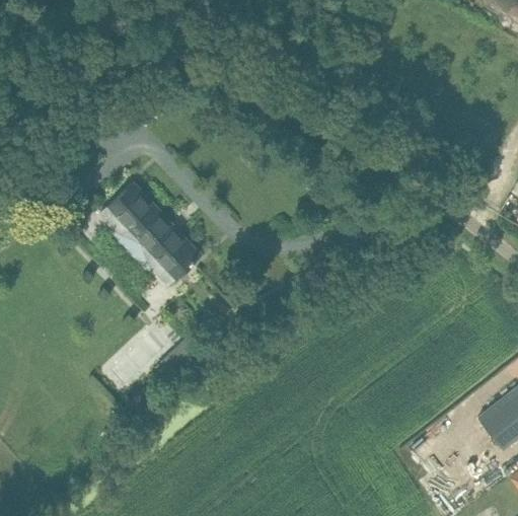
[(165,286),(171,280),(199,255),(197,253),(196,254),(132,188),(134,186),(132,185),(99,215),(117,233),(114,236),(146,270),(148,268),(165,286)]
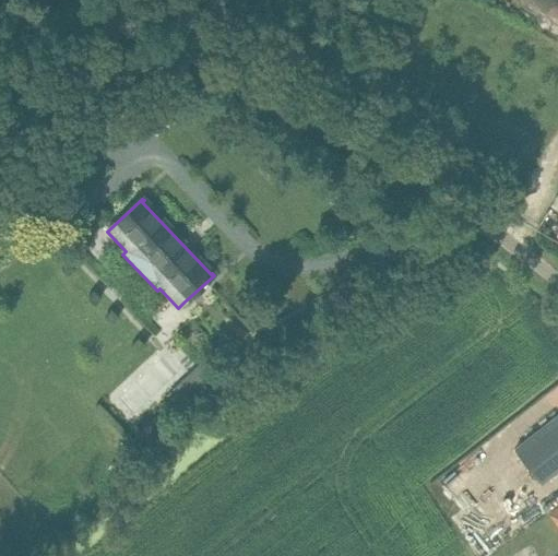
[(178,378),(176,375),(183,371),(176,355),(142,370),(151,391),(178,378)]
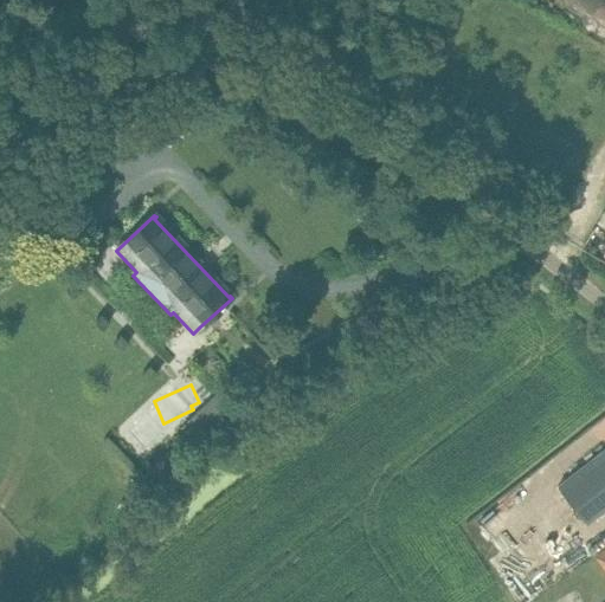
[(219,392),(201,408),(217,424),(235,407),(219,392)]
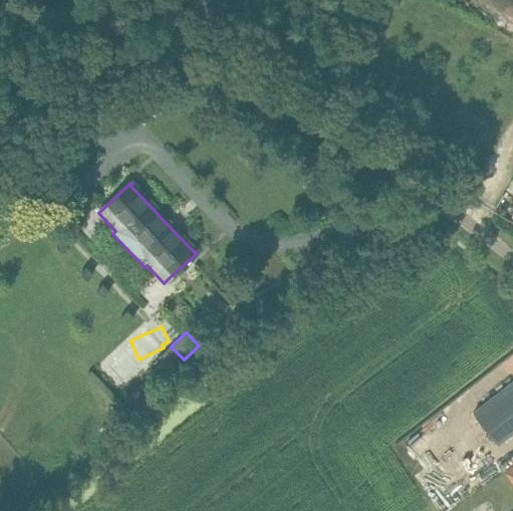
[(512,381),(472,415),(497,446),(512,433),(512,381)]
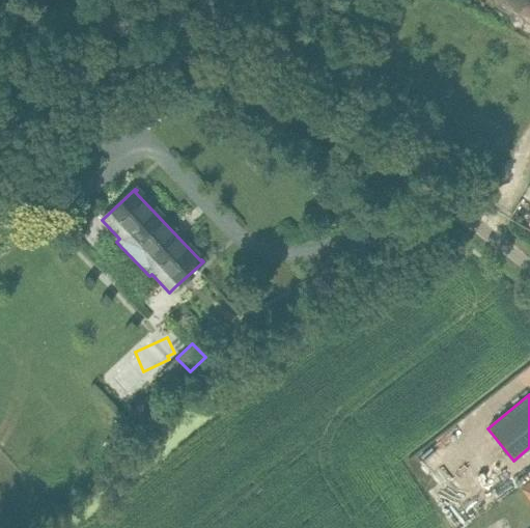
[(529,480),(520,489),(529,501),(529,480)]
